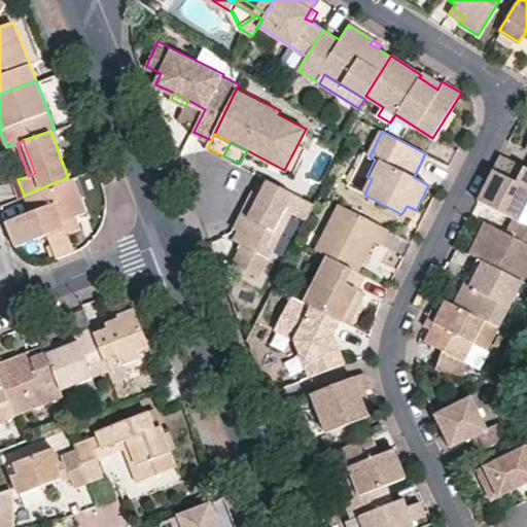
[(514,218),(518,220),(526,203),(526,166),(524,165),(516,181),(493,169),(490,176),(479,200),(514,218)]
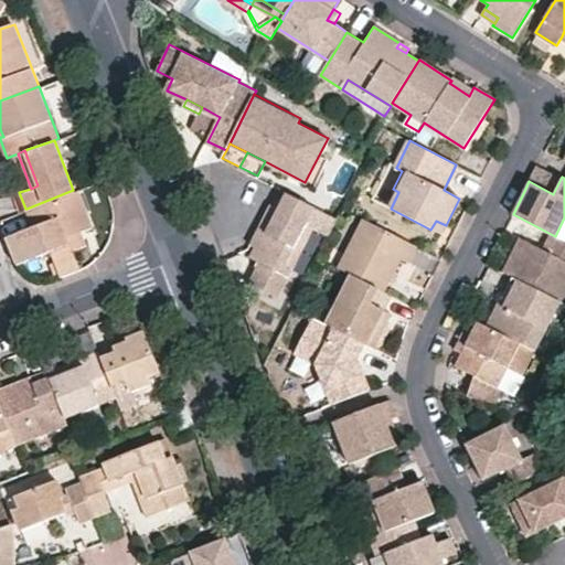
[(33,226),(7,237),(10,247),(18,265),(51,253),(60,277),(78,269),(72,251),(67,237),(80,233),(93,227),(77,189),(73,190),(27,209),(33,226)]
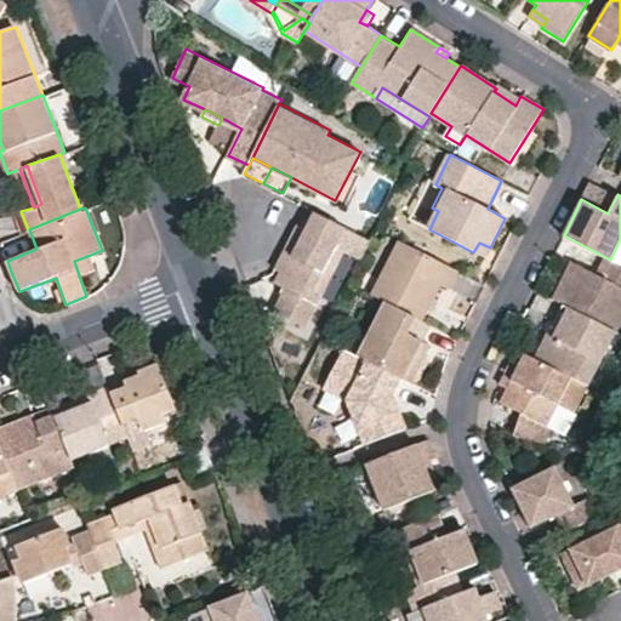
[(291,237),(275,267),(281,271),(275,281),(286,288),(275,309),(307,328),(324,296),(315,291),(325,271),(335,275),(347,249),(363,256),(371,239),(317,211),(308,226),(301,241),(291,237)]
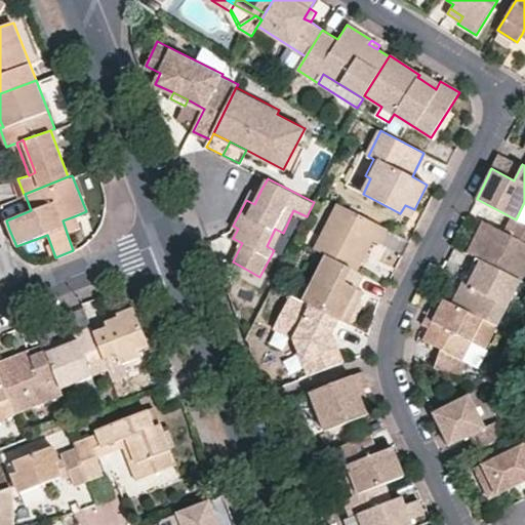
[(252,187),(246,200),(254,204),(260,191),(252,187)]
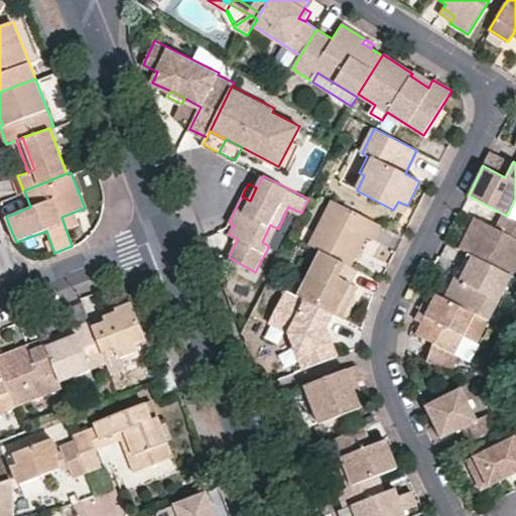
[(515,213),(515,199),(507,216),(509,217),(514,219),(515,213)]
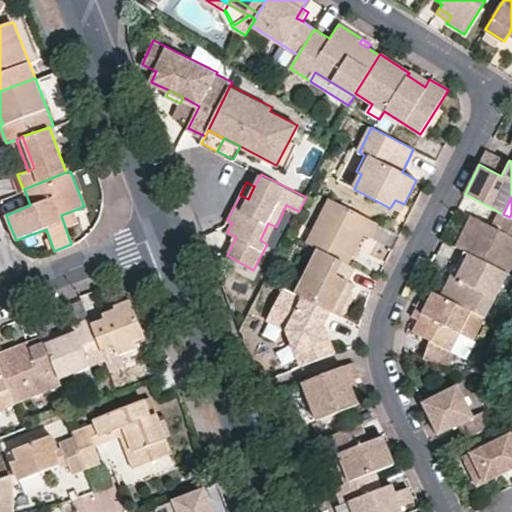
[(307,242),(320,248),(348,263),(364,234),(372,238),(380,223),(330,198),(307,242)]
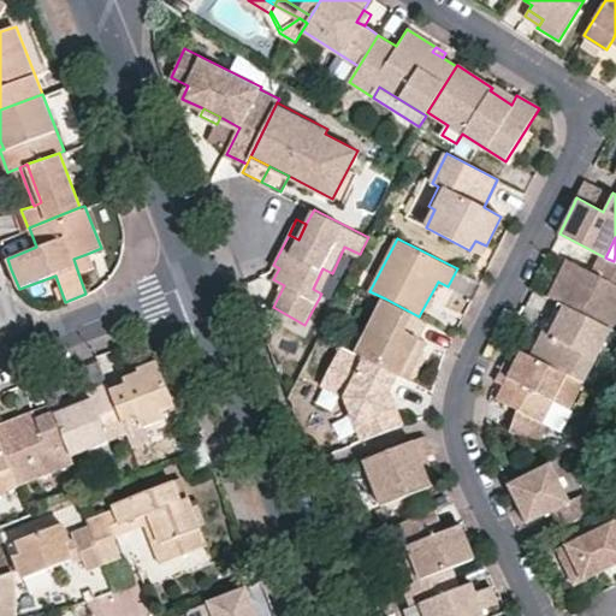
[(481,256),(486,246),(475,241),(469,250),(481,256)]
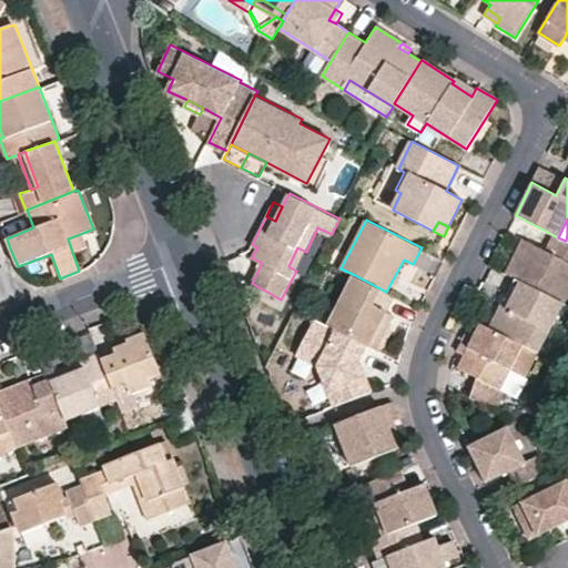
[(85,247),(80,234),(68,239),(72,252),(85,247)]
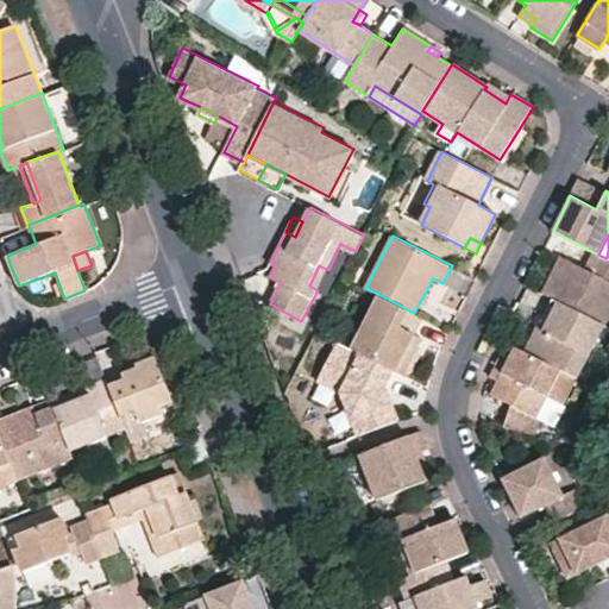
[(592,271),(601,256),(598,255),(594,252),(585,268),(592,271)]
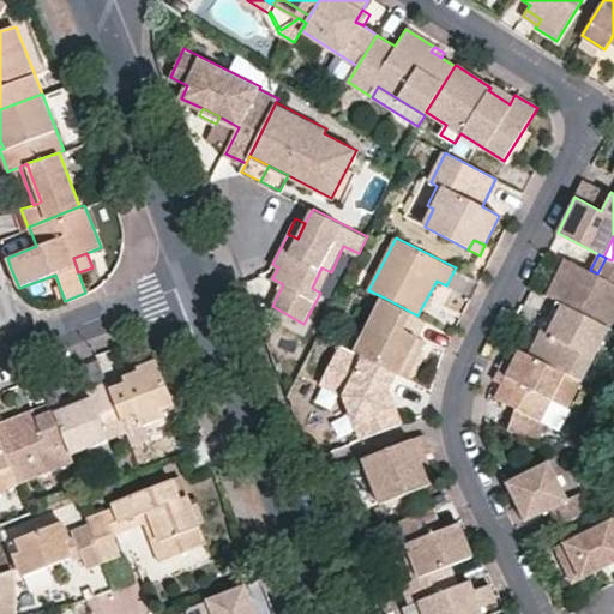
[(613,262),(612,260),(606,258),(597,274),(590,270),(565,258),(546,295),(557,300),(613,330),(613,327),(613,329),(613,327),(613,262)]
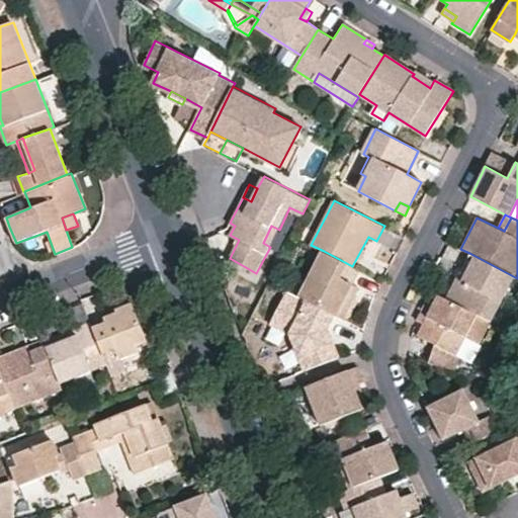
[(263,243),(270,247),(279,230),(271,226),(263,243)]
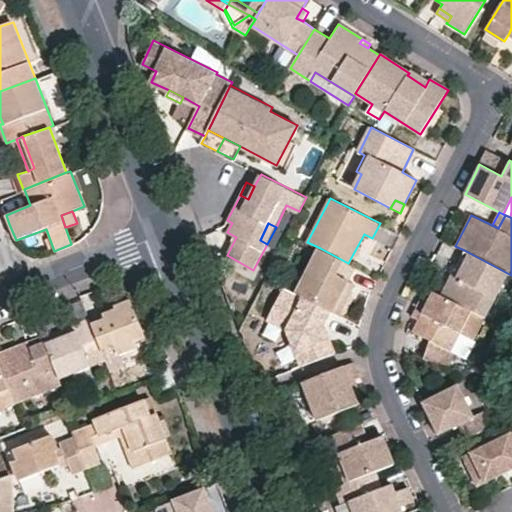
[(334,311),(337,313),(346,294),(341,291),(348,279),(354,266),(348,263),(320,248),(297,293),(334,311)]
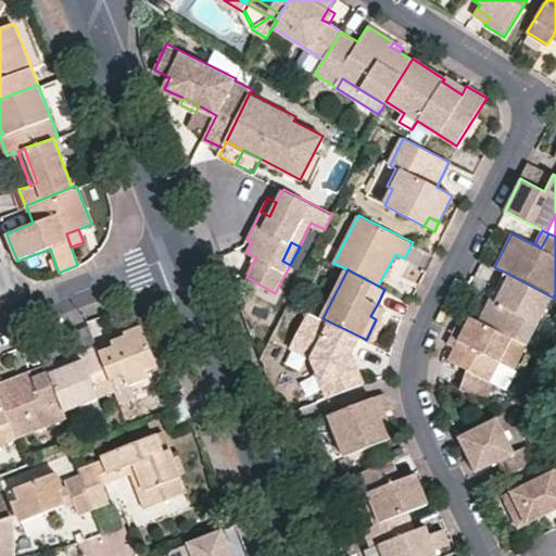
[(555,301),(555,299),(504,272),(479,319),(482,321),(526,343),(543,311),(550,314),(555,301)]
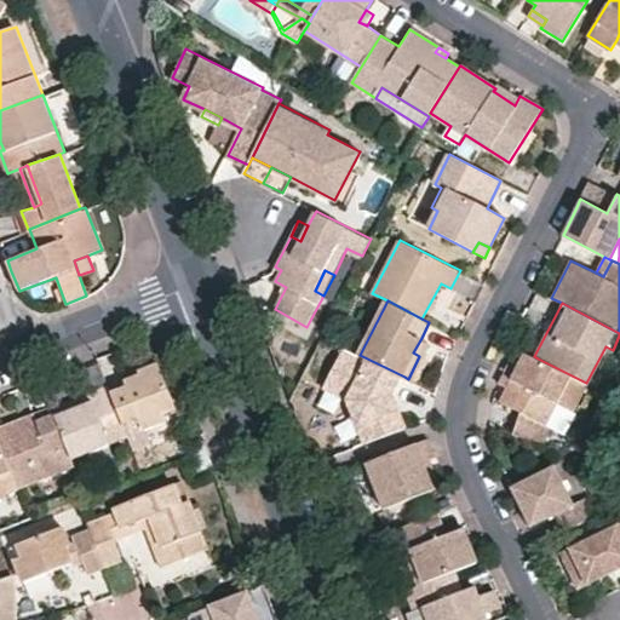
[(413,352),(419,356),(428,342),(422,338),(413,352)]
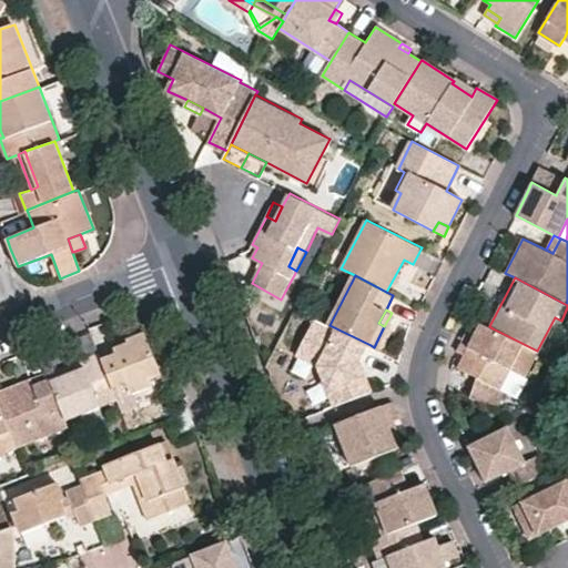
[(371,345),(330,325),(316,318),(297,355),(320,366),(334,406),(375,389),(369,375),(364,377),(359,367),(363,359),(371,345)]
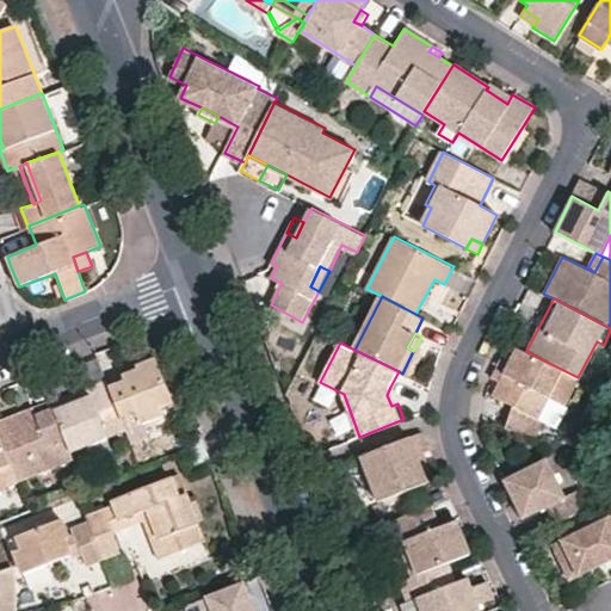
[(506,427),(536,436),(543,424),(538,420),(551,393),(568,401),(580,378),(578,377),(530,353),(526,351),(517,346),(508,362),(499,381),(492,394),(512,406),(506,427)]
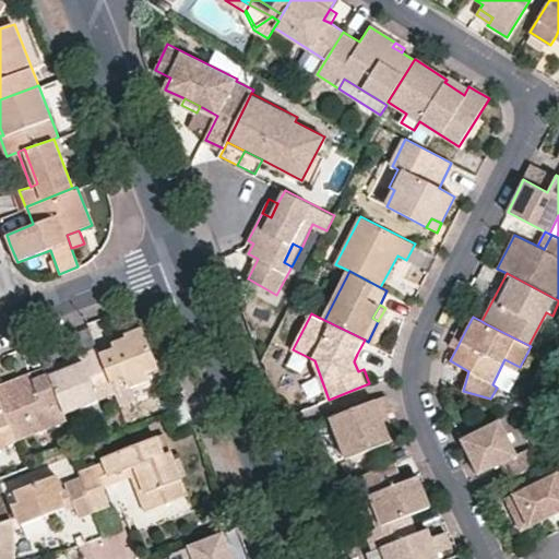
[(459,328),(451,345),(456,348),(465,331),(459,328)]
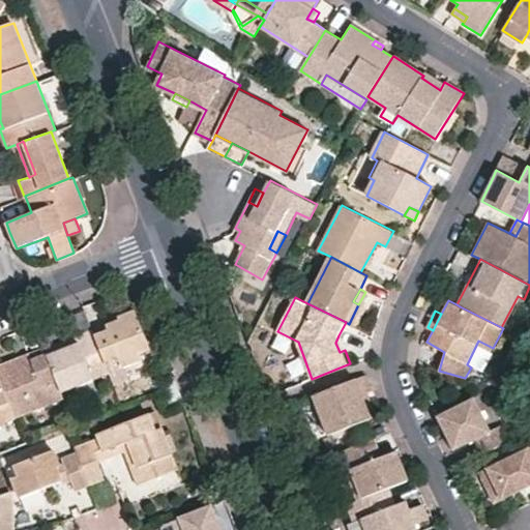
[(108,329),(95,335),(105,360),(107,365),(112,364),(119,361),(121,369),(139,362),(137,355),(148,350),(133,314),(119,319),(105,325),(108,329)]
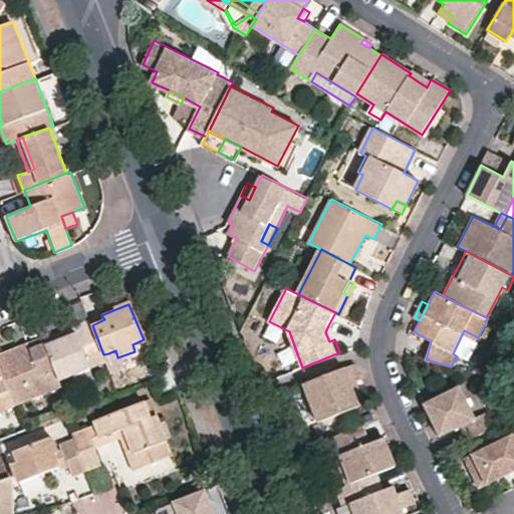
[(101,315),(115,309),(113,305),(100,310),(101,315)]
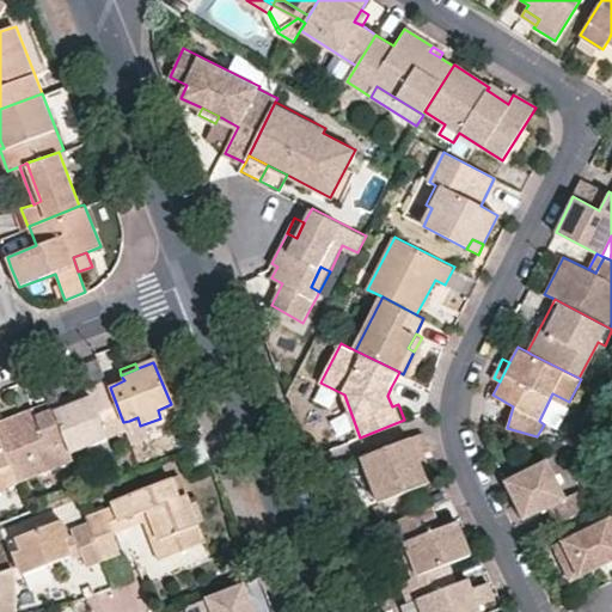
[(110,387),(108,383),(89,390),(91,398),(55,412),(71,453),(108,439),(102,422),(121,416),(110,387)]
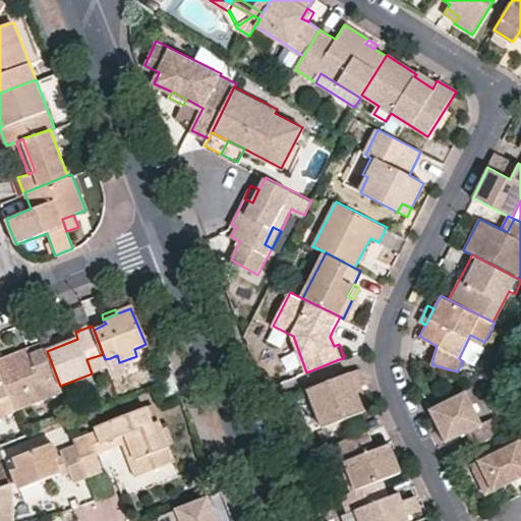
[(339,344),(333,330),(330,337),(334,346),(339,344)]
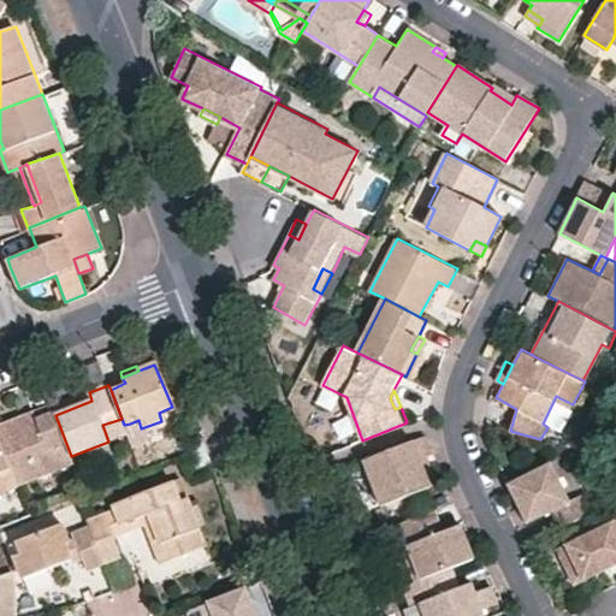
[(89,392),(52,407),(55,415),(92,401),(89,392)]
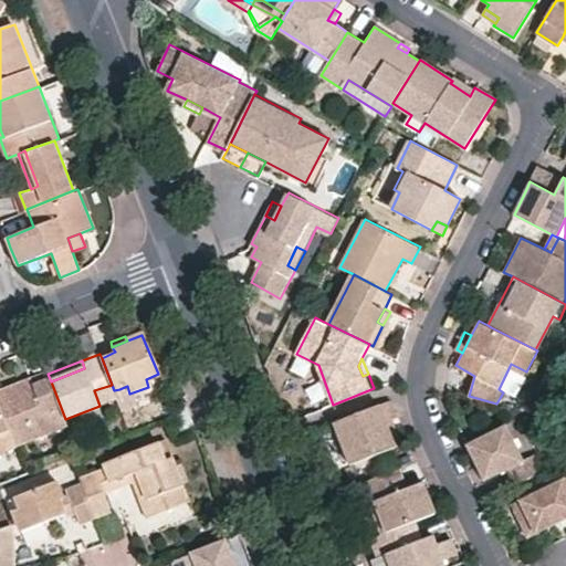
[(51,381),(48,374),(0,391),(0,400),(19,449),(70,430),(65,419),(51,381)]
